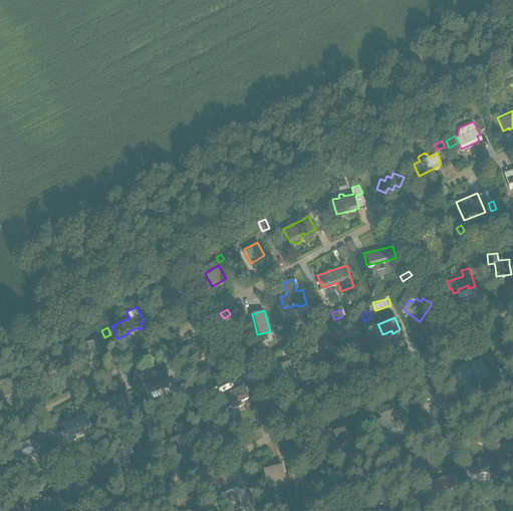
[(408,347),(404,337),(412,334),(410,328),(382,337),(389,353),(408,347)]
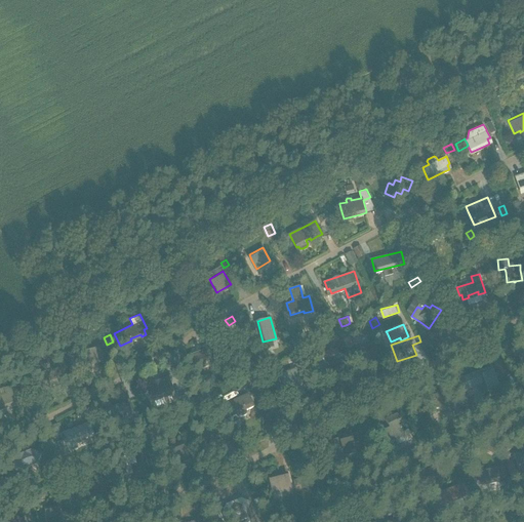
[(369,340),(357,347),(363,361),(375,355),(369,340)]
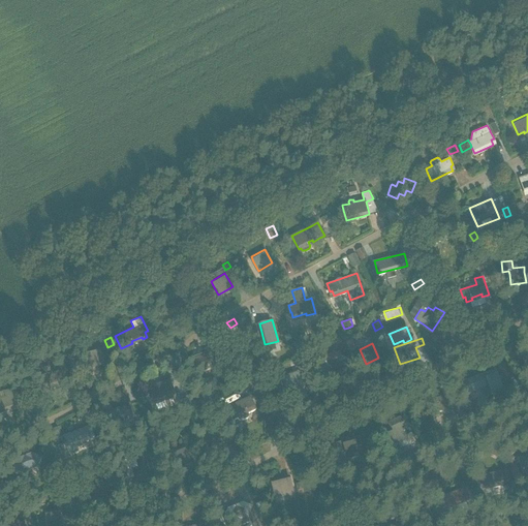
[(85,350),(86,354),(88,365),(103,362),(100,346),(85,350)]
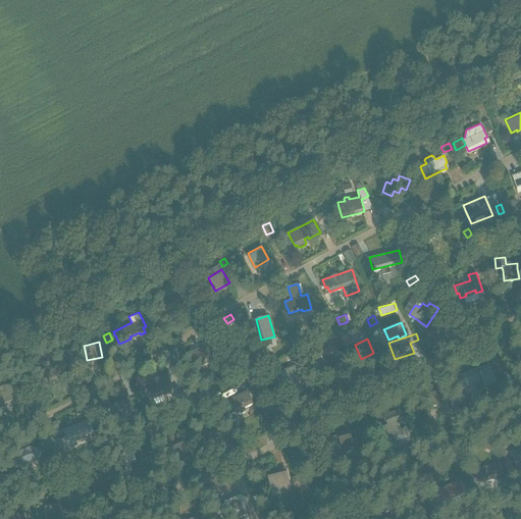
[(322,355),(317,364),(334,373),(339,364),(341,365),(346,355),(337,350),(334,355),(329,353),(326,357),(322,355)]
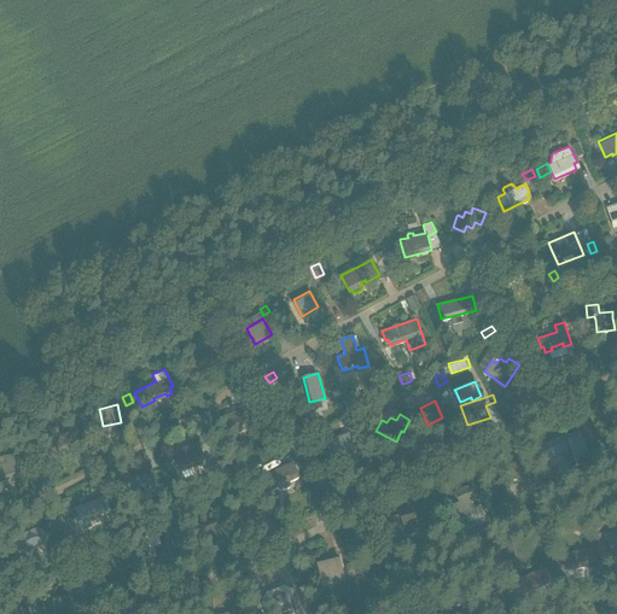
[(475,426),(465,430),(470,439),(478,436),(475,426)]
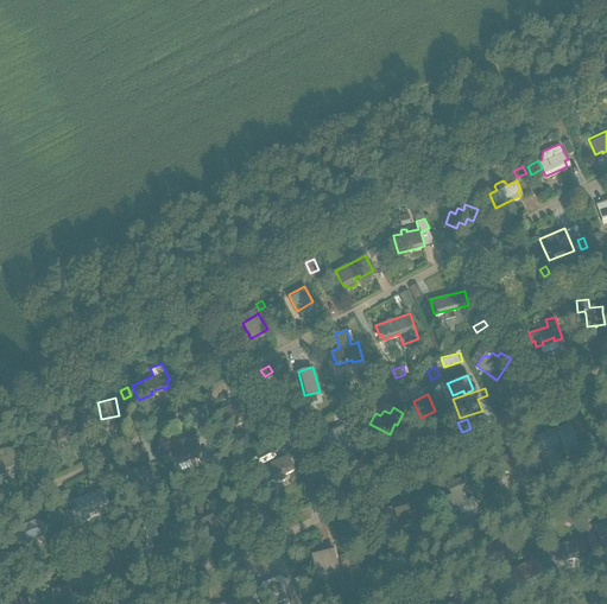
[(532,437),(536,447),(537,451),(554,444),(557,453),(577,446),(571,428),(573,428),(570,423),(532,437)]
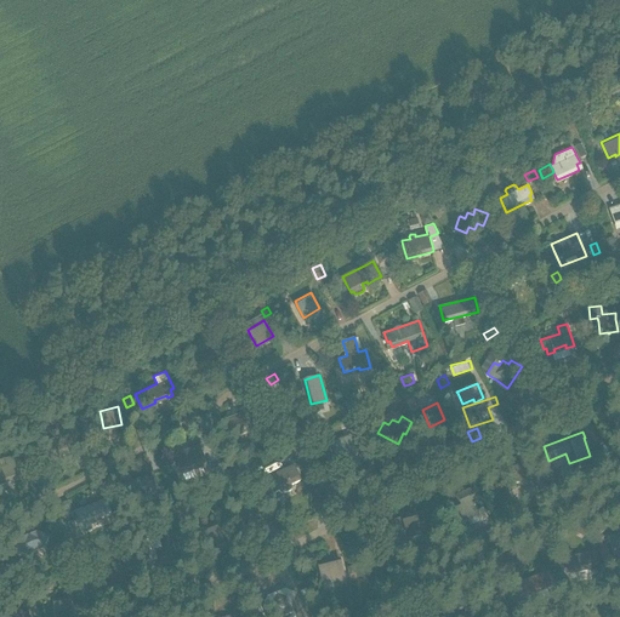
[(353,455),(359,452),(352,433),(330,441),(334,447),(335,447),(339,456),(345,453),(345,455),(347,453),(352,451),(353,455)]
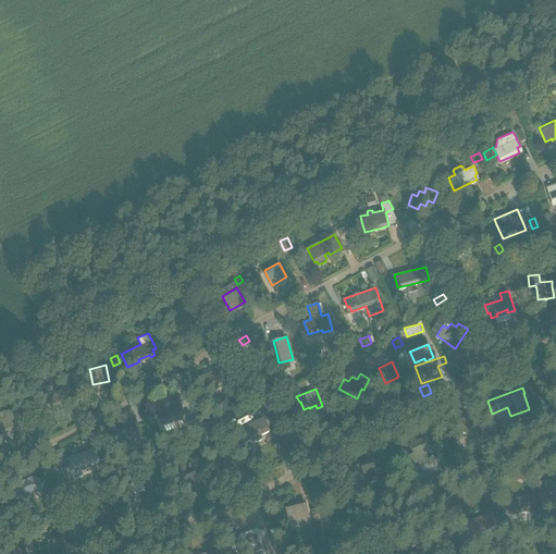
[(157,407),(161,417),(162,421),(175,417),(176,419),(183,417),(176,401),(157,407)]
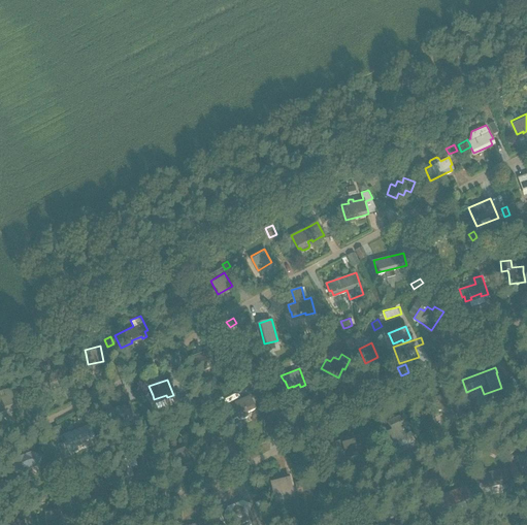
[(250,395),(226,405),(232,418),(237,416),(238,417),(240,418),(242,418),(248,416),(249,415),(250,413),(249,411),(253,408),(251,404),(254,402),(250,395)]
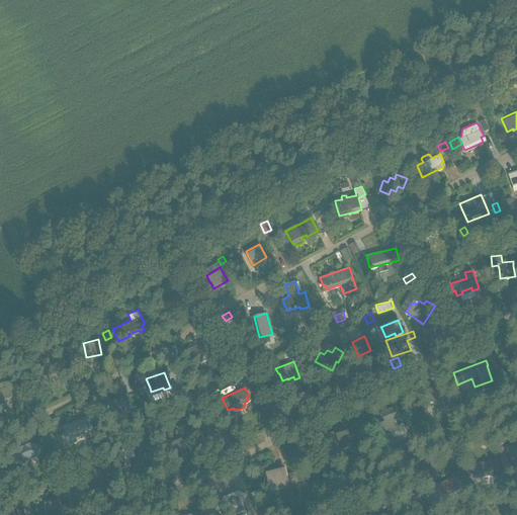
[(110,400),(108,389),(97,391),(99,401),(110,400)]
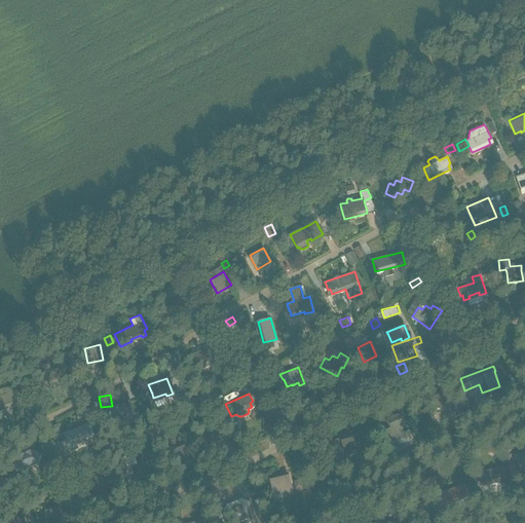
[(384,432),(389,441),(389,442),(397,439),(395,436),(404,431),(400,421),(402,419),(400,414),(386,420),(390,428),(384,432)]
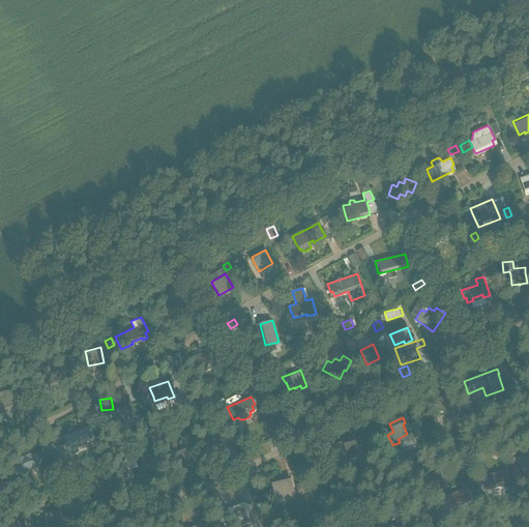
[(232,420),(228,422),(233,433),(237,431),(232,420)]
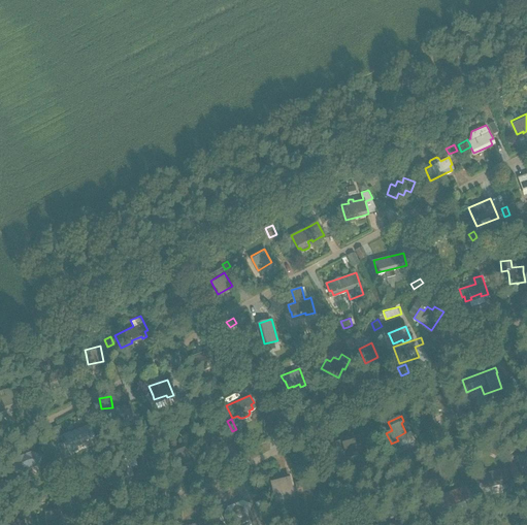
[(65,433),(68,440),(69,445),(91,436),(87,425),(65,433)]
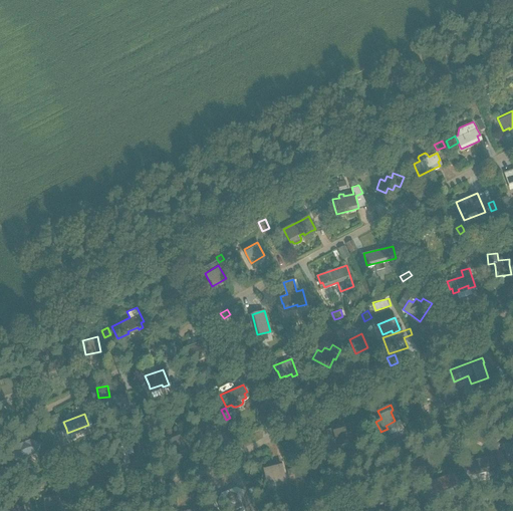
[(337,444),(348,441),(345,432),(351,430),(349,423),(327,429),(329,436),(334,435),(337,444)]
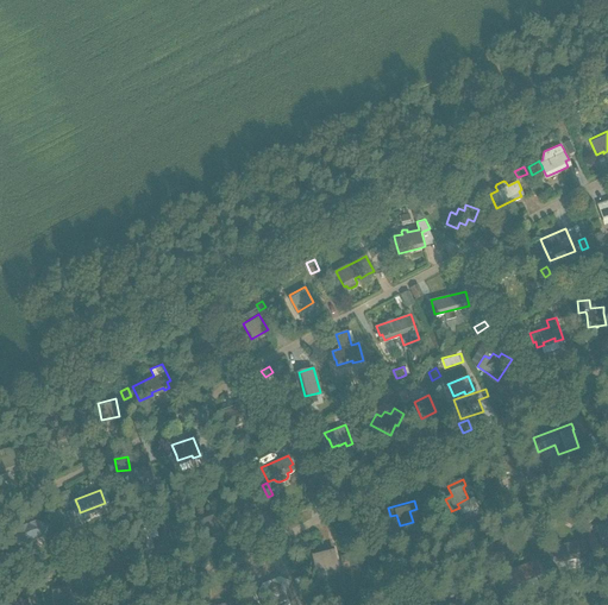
[(581,512),(589,523),(595,518),(587,508),(581,512)]
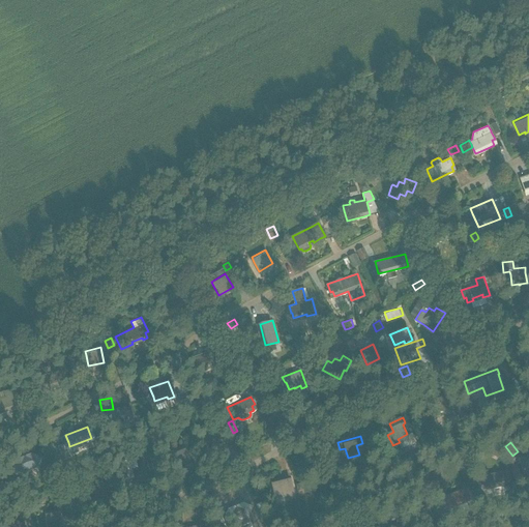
[(173,450),(174,456),(178,465),(190,460),(184,446),(173,450)]
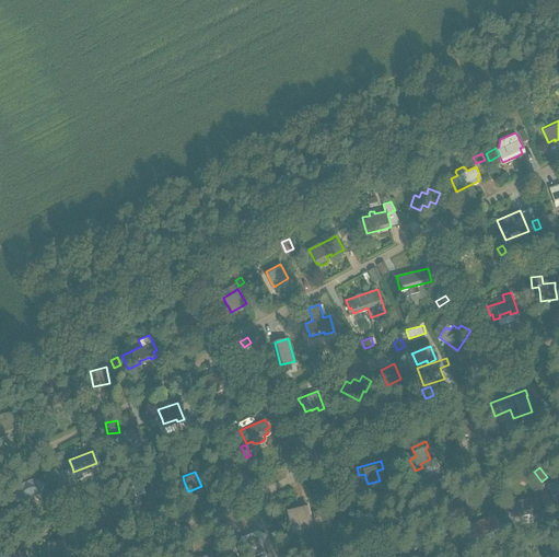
[(109,477),(107,484),(116,486),(118,479),(109,477)]
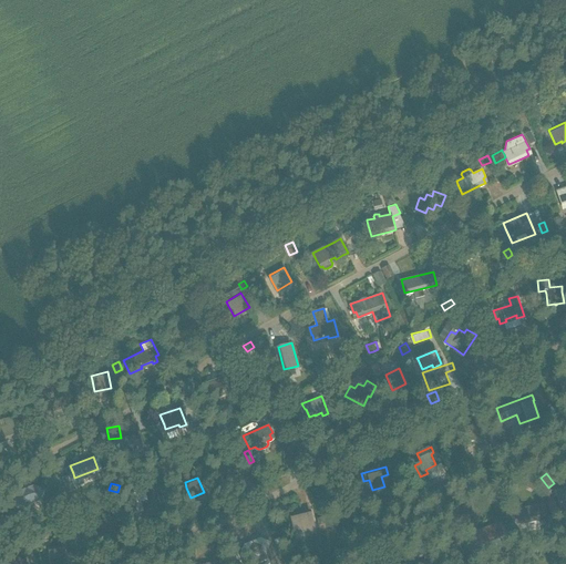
[(565,483),(556,486),(561,503),(559,503),(562,511),(565,510),(565,483)]
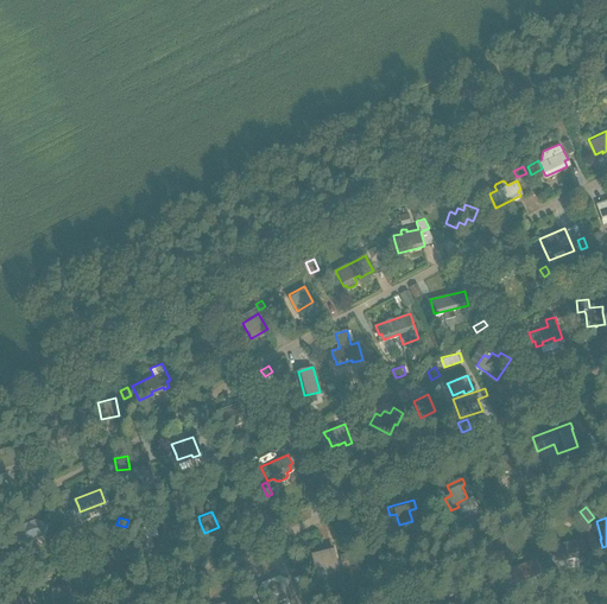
[(16,536),(27,541),(30,535),(36,538),(38,532),(43,534),(49,523),(37,519),(35,523),(29,521),(26,527),(20,525),(16,536)]
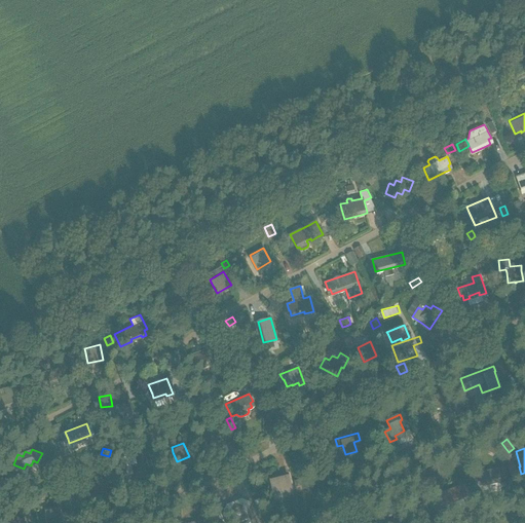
[(127,475),(135,473),(136,475),(145,473),(145,475),(155,473),(152,462),(151,459),(138,463),(134,451),(121,454),(127,475)]
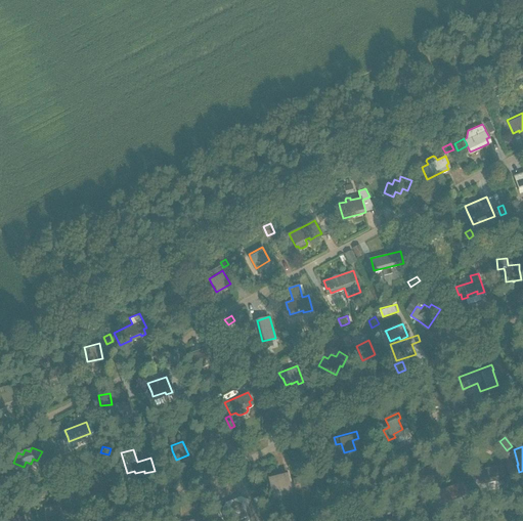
[(469,452),(464,457),(470,465),(475,461),(469,452)]
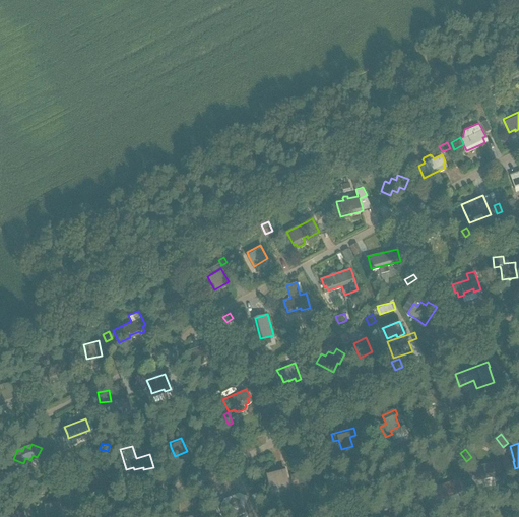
[(511,468),(509,454),(502,455),(505,469),(511,468)]
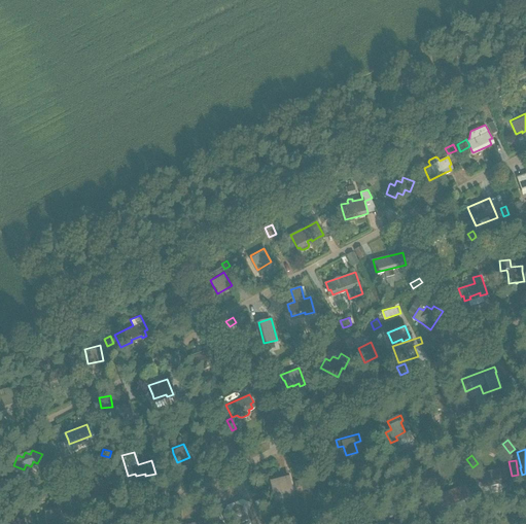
[(480,472),(481,480),(484,479),(484,484),(504,481),(502,468),(480,472)]
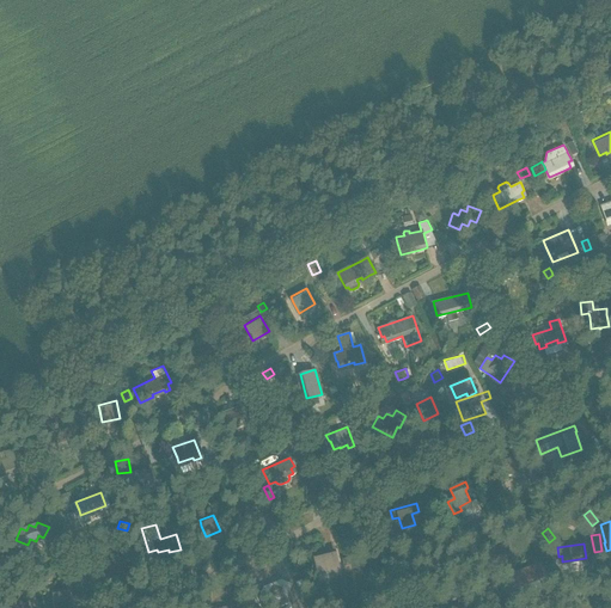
[(315,553),(319,571),(319,573),(334,571),(335,575),(341,572),(335,548),(315,553)]
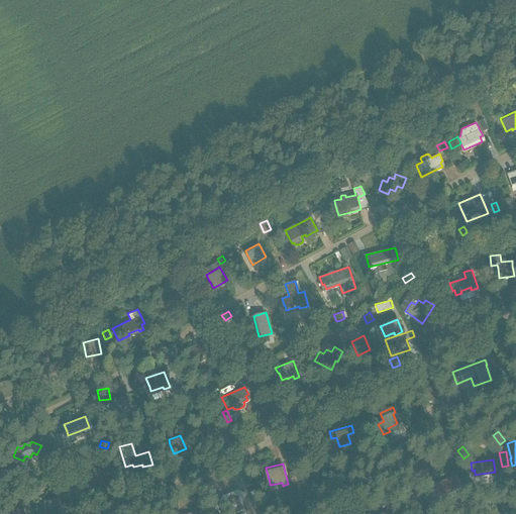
[(425,482),(433,477),(426,466),(418,471),(425,482)]
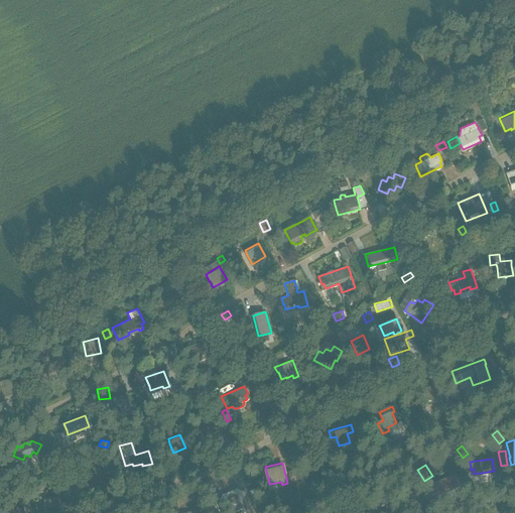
[(472,494),(470,484),(461,485),(462,488),(457,489),(458,496),(472,494)]
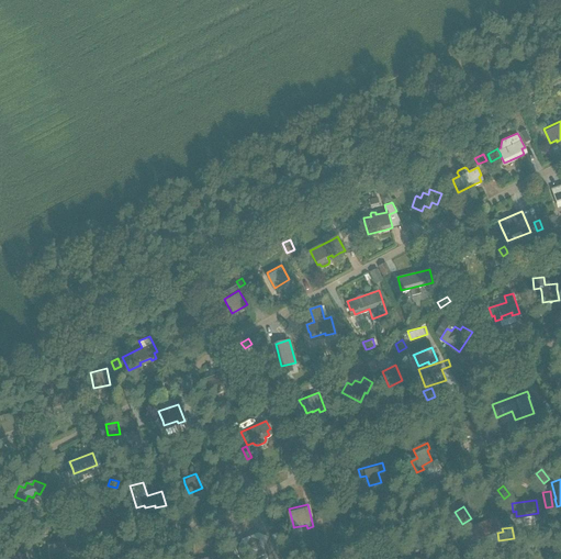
[(238,549),(249,552),(249,554),(251,548),(257,550),(259,545),(265,547),(269,536),(258,532),(256,537),(250,535),(248,540),(243,538),(238,549)]
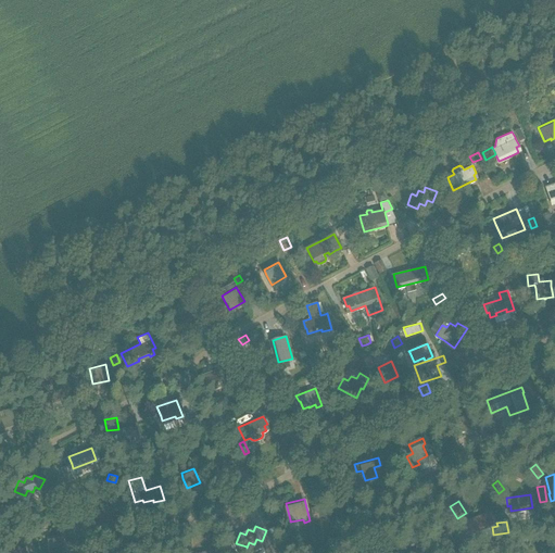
[(436,535),(439,544),(441,550),(454,545),(449,530),(436,535)]
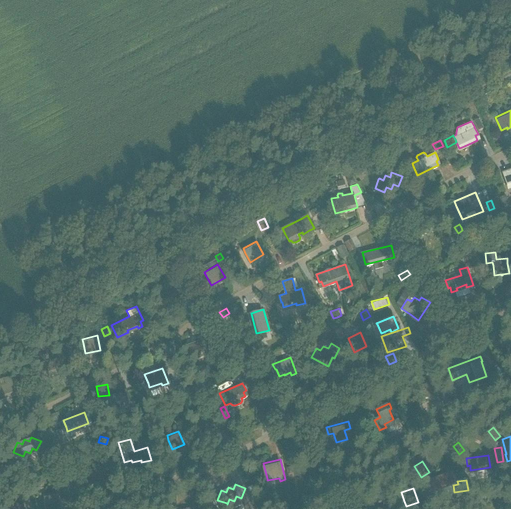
[(45,494),(46,499),(47,508),(60,507),(57,491),(45,494)]
